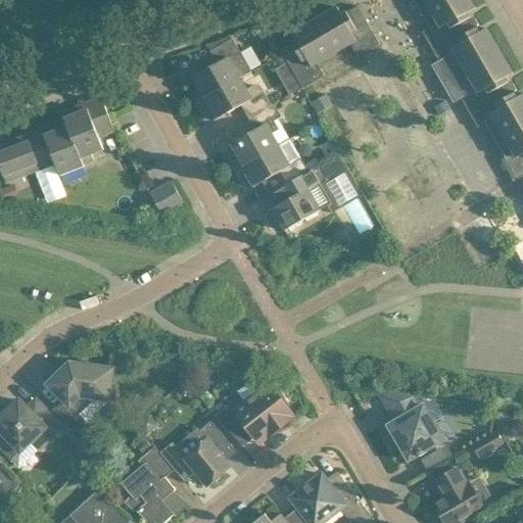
[(414,0),(421,10),(438,0),(414,0)]
